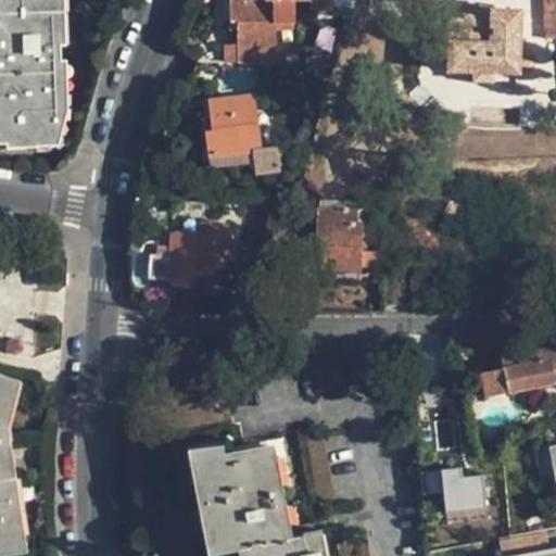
[(64,111),(60,0),(0,0),(0,138),(8,138),(8,149),(38,149),(38,143),(55,142),(55,129),(61,128),(61,111),(64,111)]
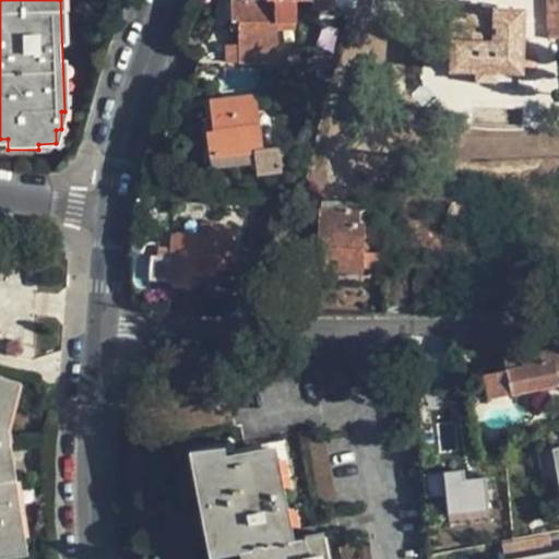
[(197,51),(192,69),(224,69),(226,62),(280,61),(278,23),(296,22),(296,0),(314,0),(316,7),(337,7),(336,0),(232,0),(233,22),(239,22),(239,44),(226,45),(225,50),(197,51)]
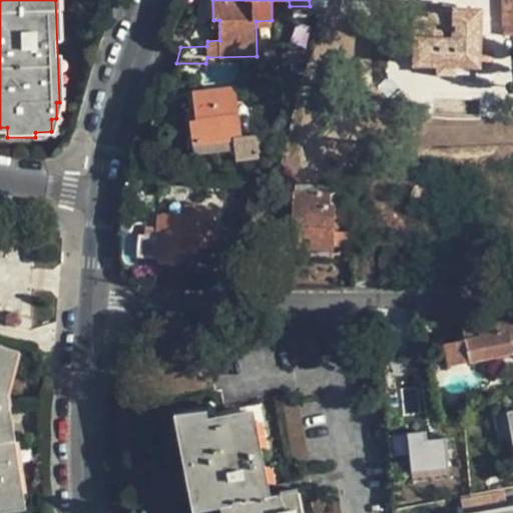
[(512,0),(504,0),(505,35),(512,34),(512,0)]
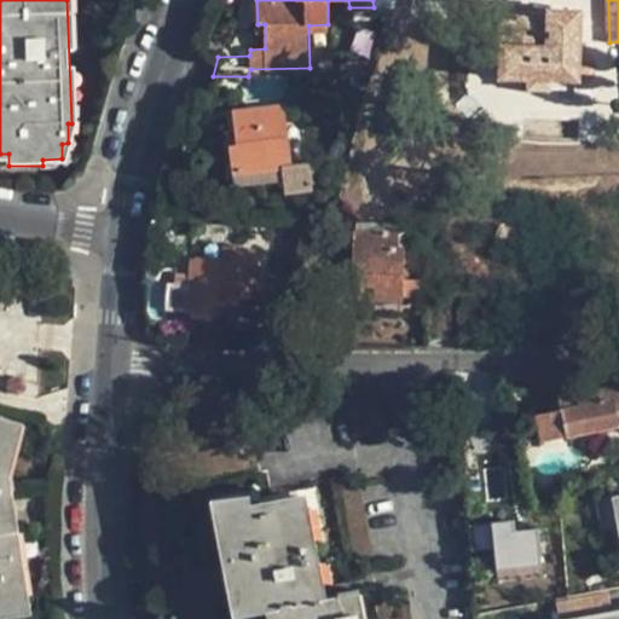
[(544,36),(498,35),(498,58),(497,84),(526,84),(526,94),(570,96),(576,96),(583,90),(584,85),(584,80),(583,76),(583,70),(580,64),(583,10),(545,7),(544,36)]
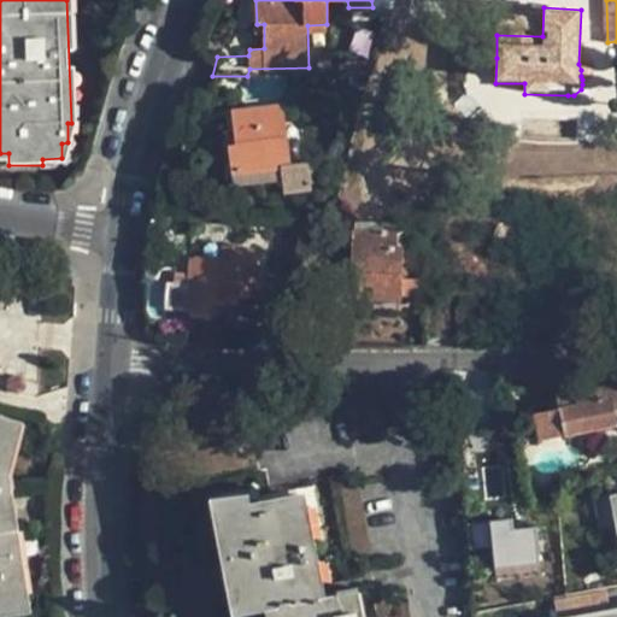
[(236,145),(229,146),(231,176),(281,170),(282,181),(285,192),(312,189),(309,163),(292,165),(286,107),(234,111),(235,130),(236,145)]
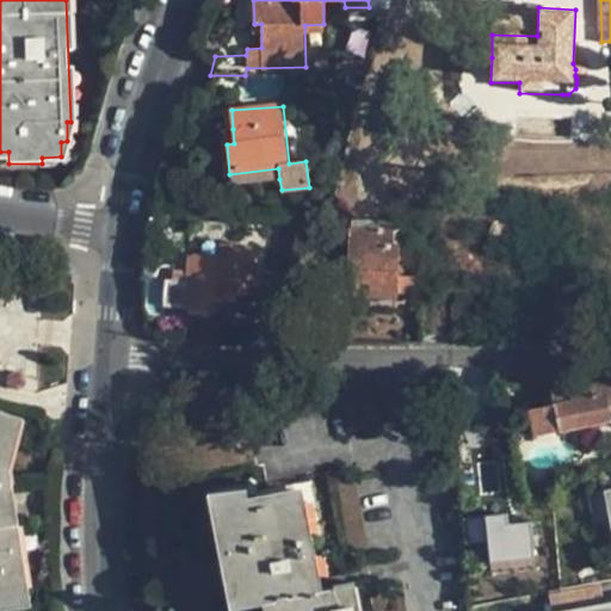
[(230,185),(279,179),(278,168),(229,174),(230,185)]
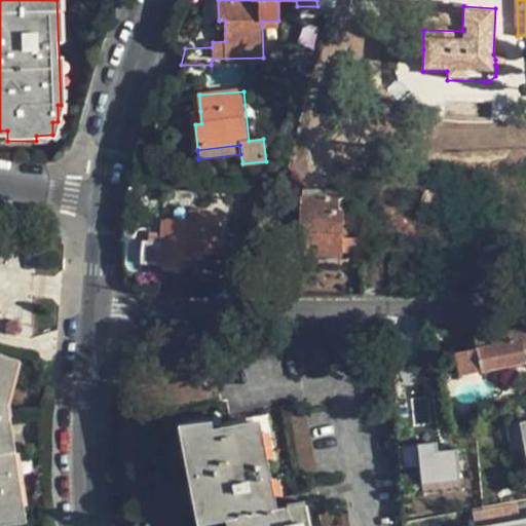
[(305,231),(305,255),(343,256),(343,210),(339,210),(339,198),(302,197),(301,230),(305,231)]
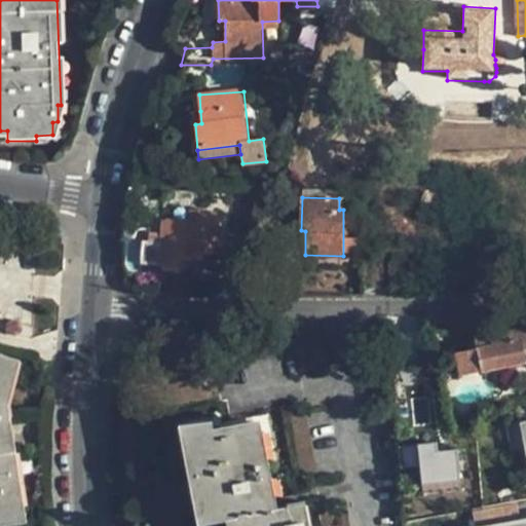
[(125,239),(124,263),(141,264),(179,267),(180,263),(199,264),(200,258),(220,259),(223,224),(162,221),(160,241),(125,239)]
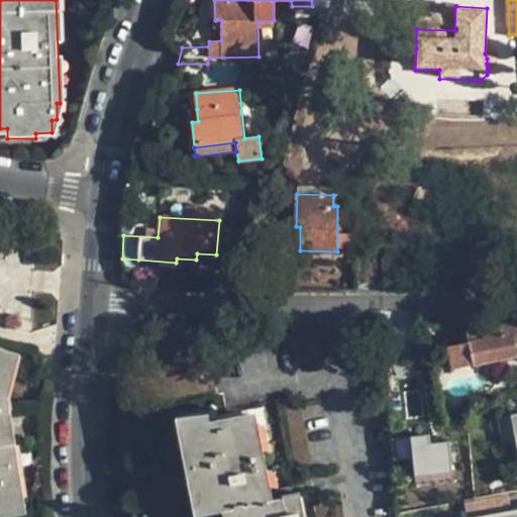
[(468,342),(447,347),(451,370),(505,358),(516,355),(516,322),(466,333),(468,342)]
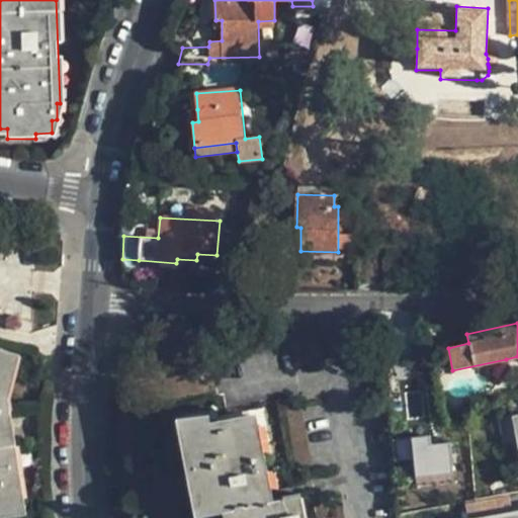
[(0,515),(10,514),(9,500),(2,456),(0,437),(0,385),(7,360),(0,358),(0,515)]
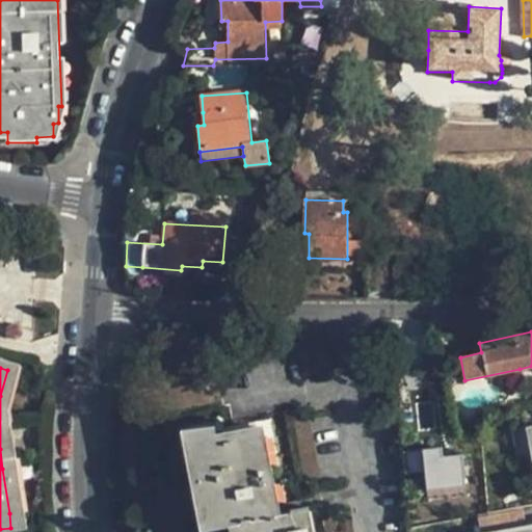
[(259,427),(191,440),(209,531),(237,526),(238,531),(308,531),(304,513),(291,515),(291,513),(274,515),(259,427)]
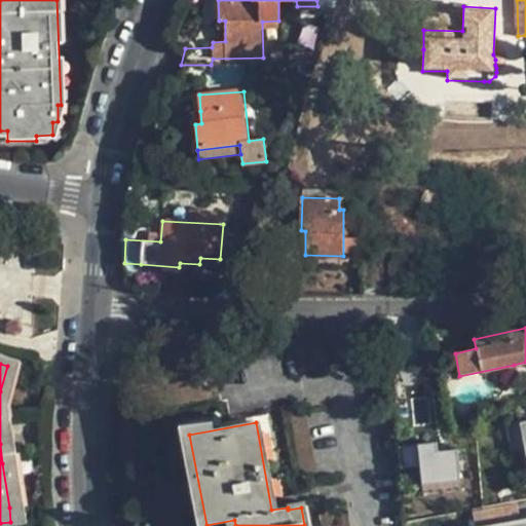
[(422,485),(458,481),(455,450),(437,452),(436,444),(418,445),(420,465),(422,485)]
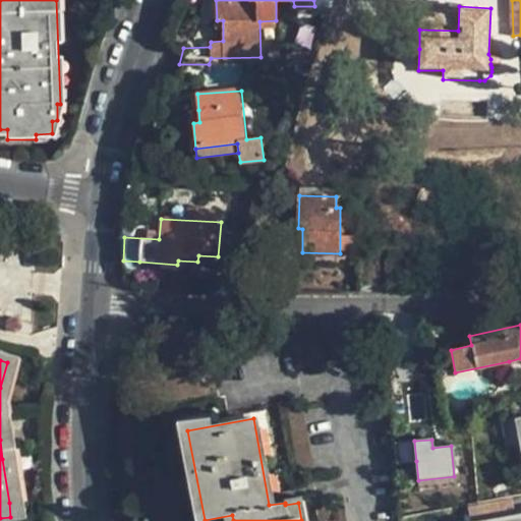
[(468,508),(470,520),(500,520),(515,518),(512,500),(468,508)]
